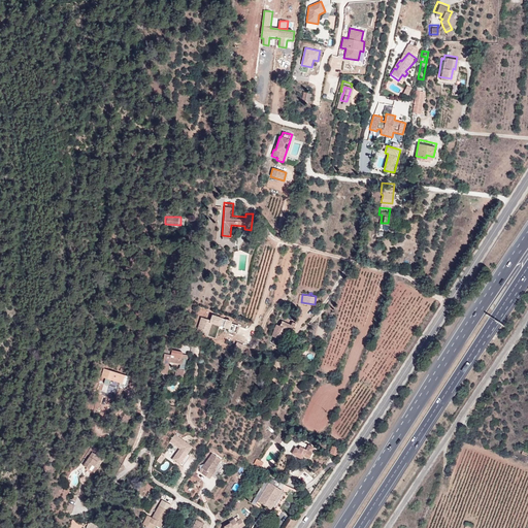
[(209,320),(201,317),(197,331),(208,335),(211,324),(220,326),(223,319),(211,315),(209,320)]
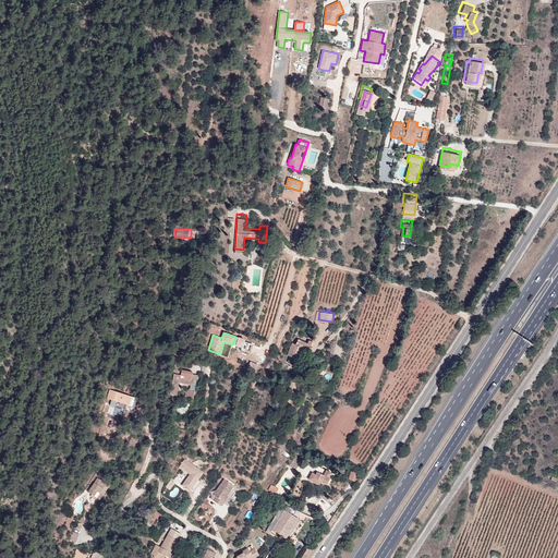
[(295,339),(293,343),(290,342),(284,355),(287,356),(284,362),(290,364),(293,359),(294,359),(300,347),(305,349),(306,344),(310,346),(312,341),(306,339),(305,342),(295,339)]
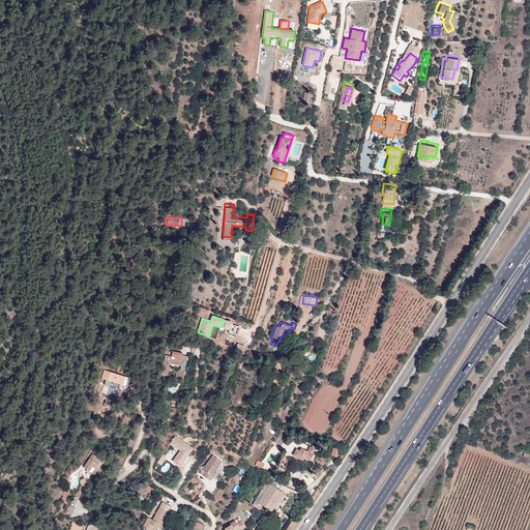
[(239,344),(236,350),(243,353),(246,347),(239,344)]
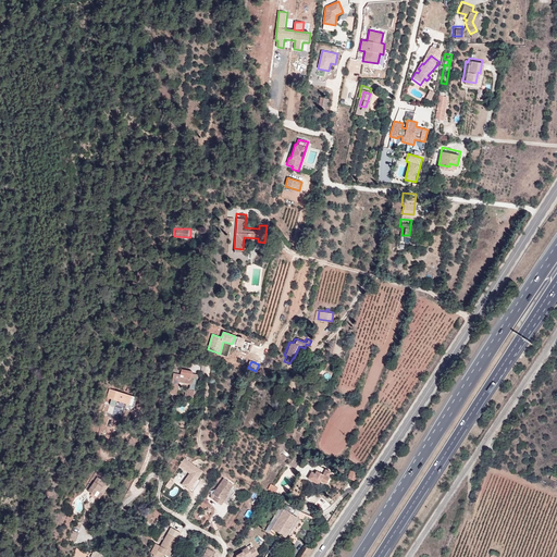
[(183,370),(182,373),(175,372),(170,392),(175,393),(180,381),(189,383),(187,394),(193,395),(197,378),(194,376),(195,373),(183,370)]
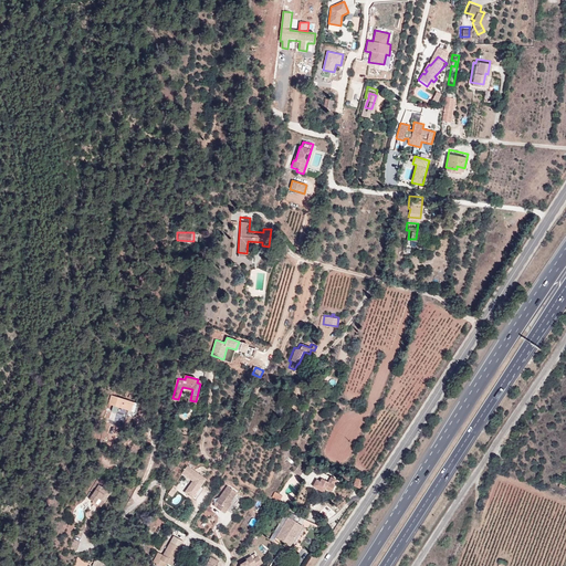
[(133,407),(136,398),(111,390),(107,399),(133,407)]
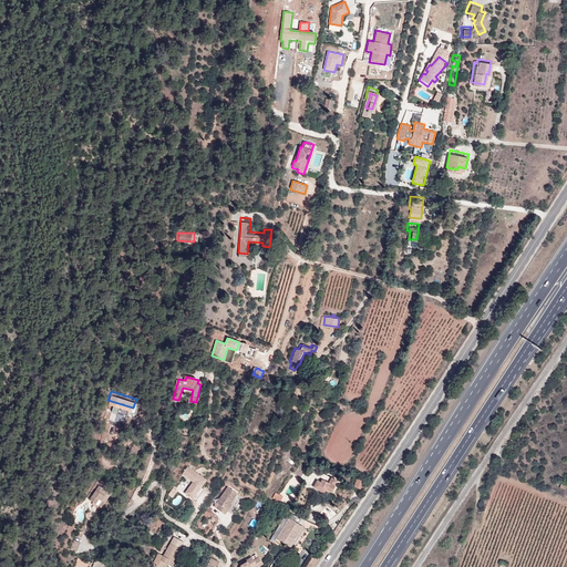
[(124,454),(132,457),(137,446),(132,444),(131,447),(129,446),(124,454)]
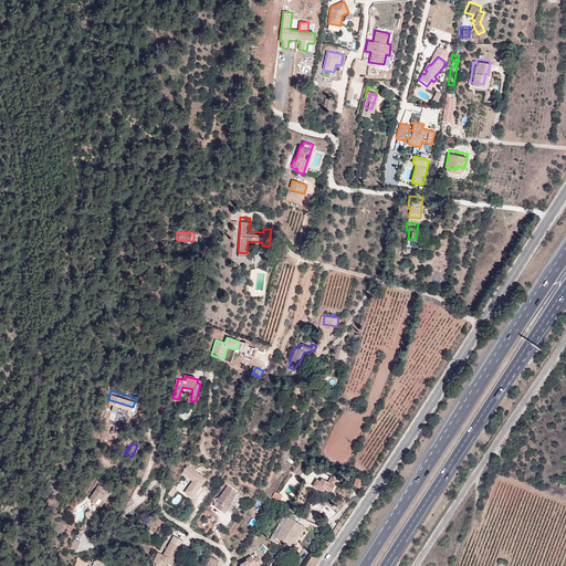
[(143,448),(137,446),(132,457),(136,460),(143,448)]
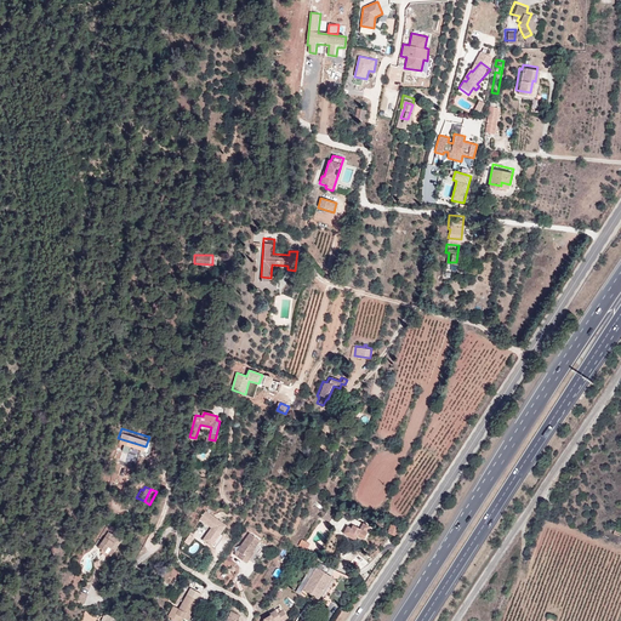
[(319,514),(326,519),(332,511),(334,508),(326,505),(319,514)]
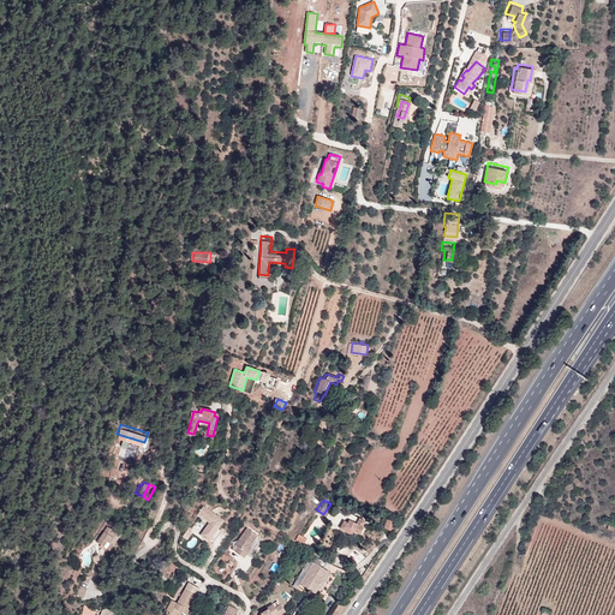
[(224,520),(206,505),(197,515),(209,523),(201,535),(210,542),(224,520)]
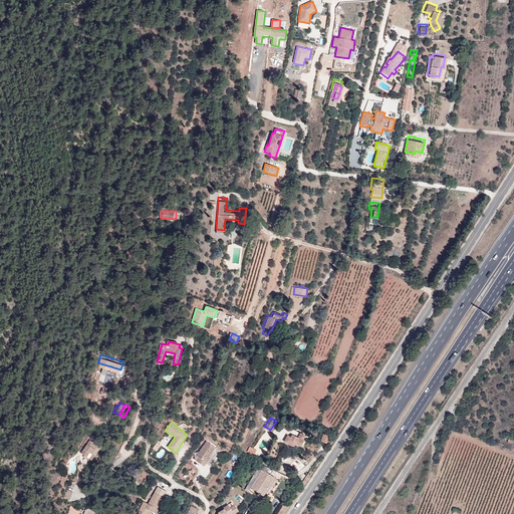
[(293,429),(291,433),(289,432),(287,436),(285,434),(281,441),(291,446),(293,442),(297,444),(300,438),(298,437),(300,433),(293,429)]
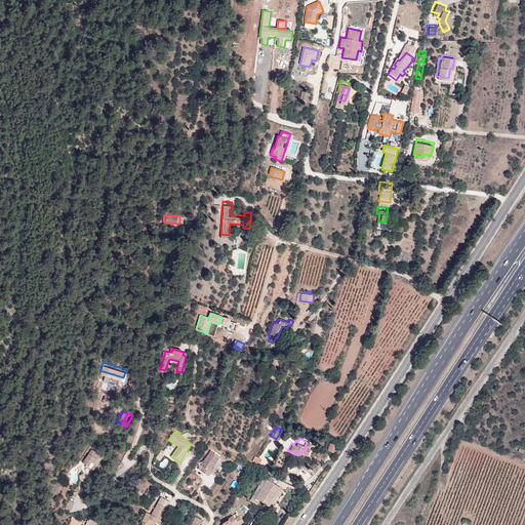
[(94,443),(89,439),(81,451),(84,453),(80,459),(91,467),(101,453),(91,447),(94,443)]
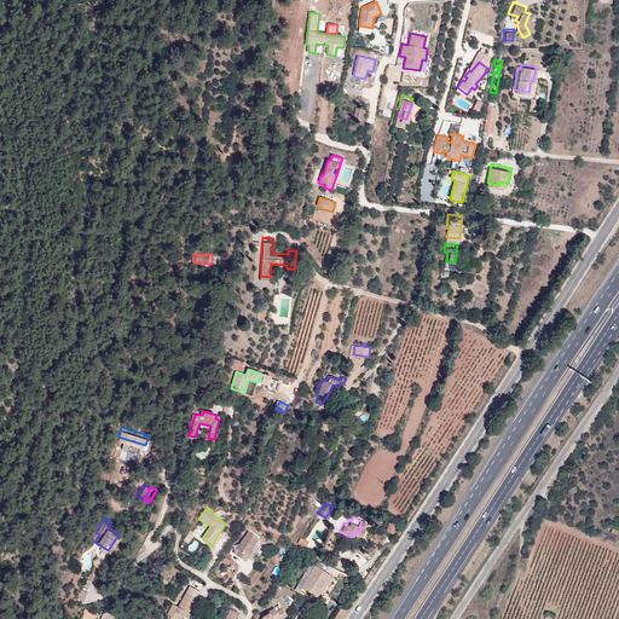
[(393,526),(386,522),(383,530),(391,532),(393,526)]
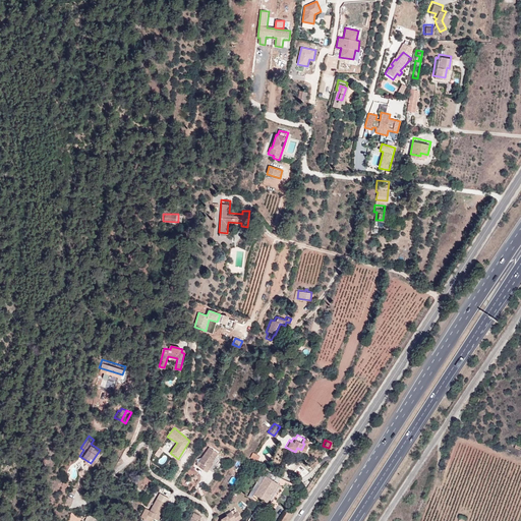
[(216,451),(207,444),(196,459),(199,461),(196,464),(205,469),(209,463),(210,464),(212,460),(210,459),(216,451)]
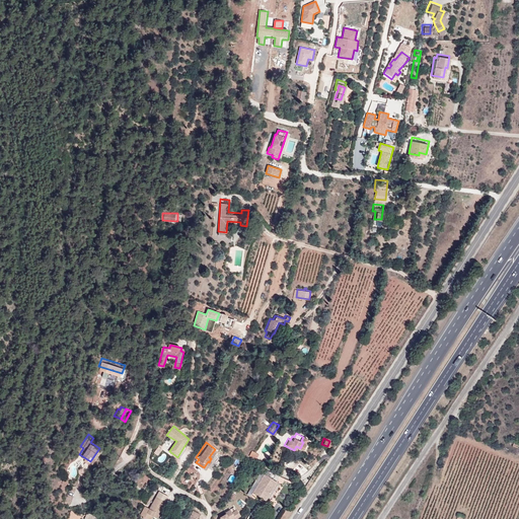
[(257,451),(249,447),(247,452),(254,456),(257,451)]
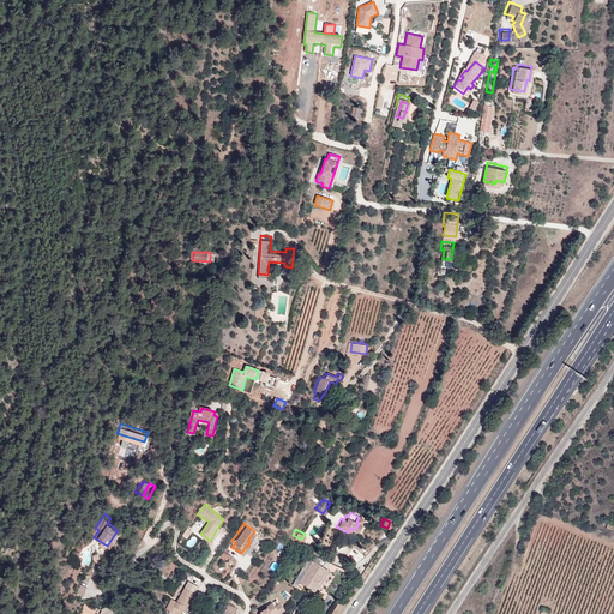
[(329,558),(319,553),(315,560),(324,566),(329,558)]
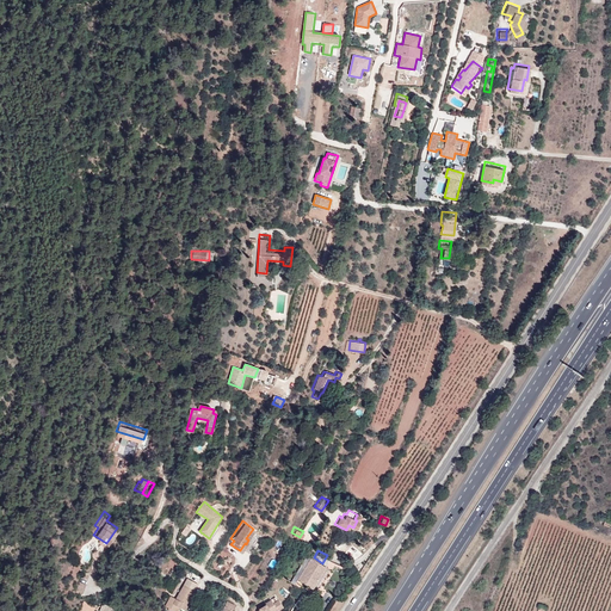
[(322,563),(308,554),(295,575),(309,585),(322,563)]
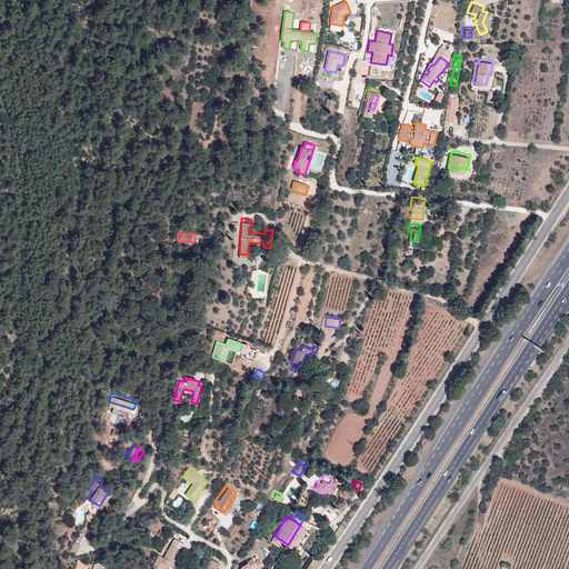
[(179,546),(170,541),(162,557),(157,553),(151,563),(160,568),(163,568),(166,566),(171,568),(173,562),(171,561),(179,546)]
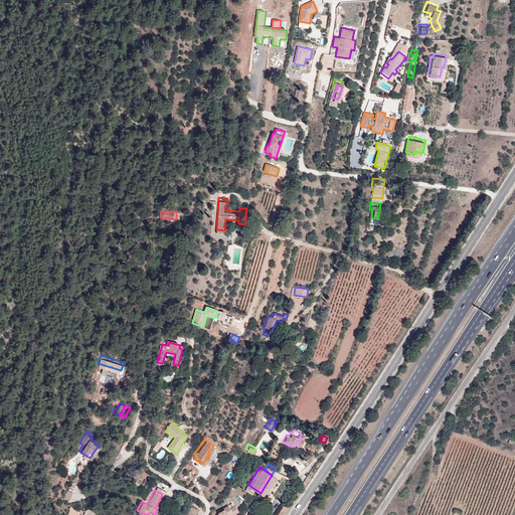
[(64,499),(70,501),(73,492),(67,491),(64,499)]
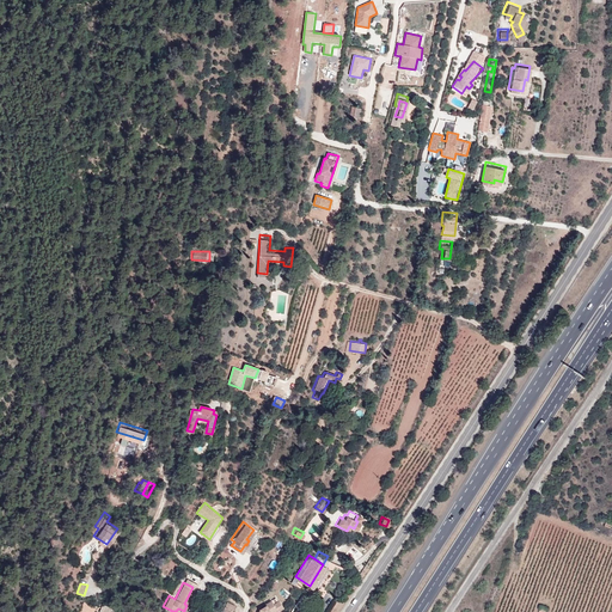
[(86,611),(97,604),(81,597),(75,611),(86,611)]
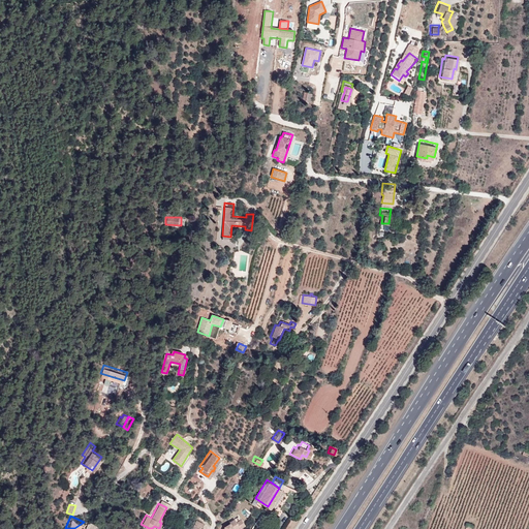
[(199,528),(200,524),(196,523),(197,518),(190,516),(188,528),(182,527),(181,528),(199,528)]
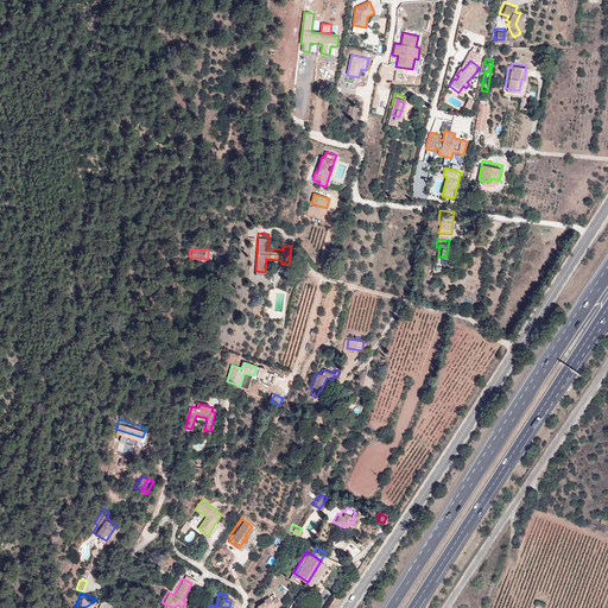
[(268,596),(267,593),(261,596),(263,597),(255,602),(252,607),(263,607),(267,606),(267,607),(273,603),(273,605),(280,601),(274,593),(268,596)]
